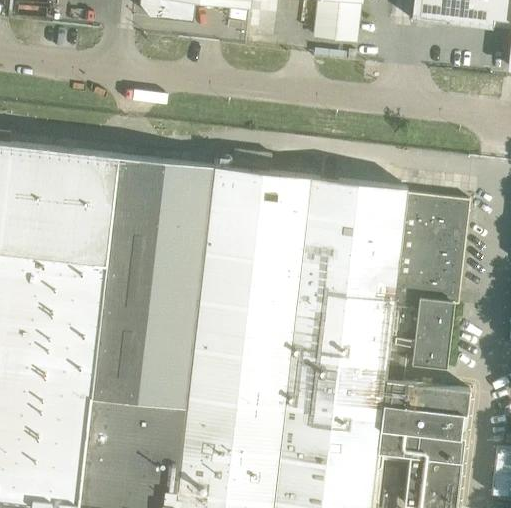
[(140,0),(140,6),(151,19),(193,24),(196,5),(249,11),(250,0),(140,0)]
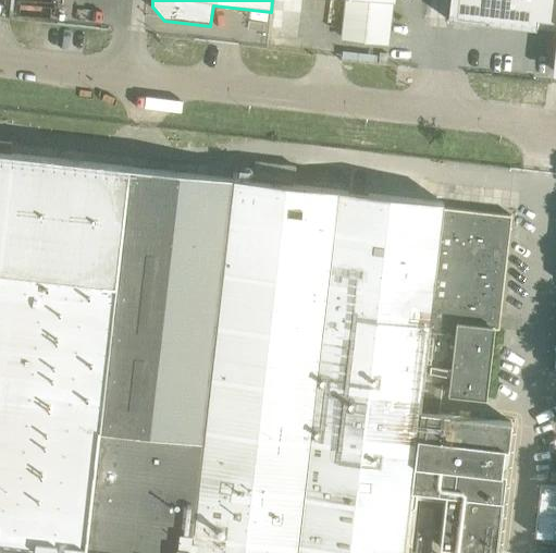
[(338,0),(347,1),(343,41),(387,47),(392,5),(394,7),(394,0),(338,0)]
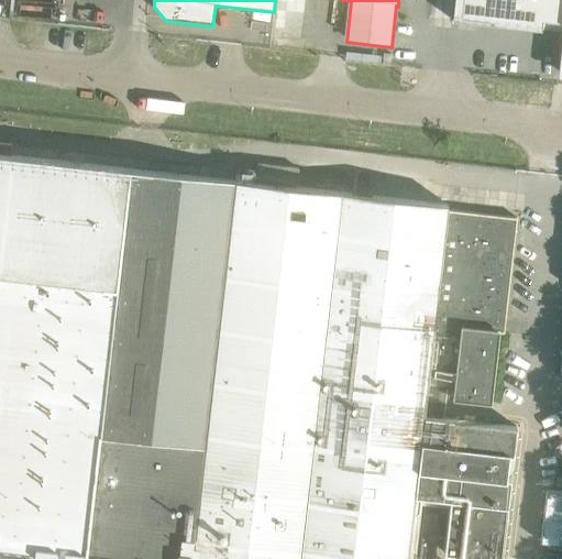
[(561,0),(454,0),(452,24),(541,34),(542,25),(561,28),(561,0)]
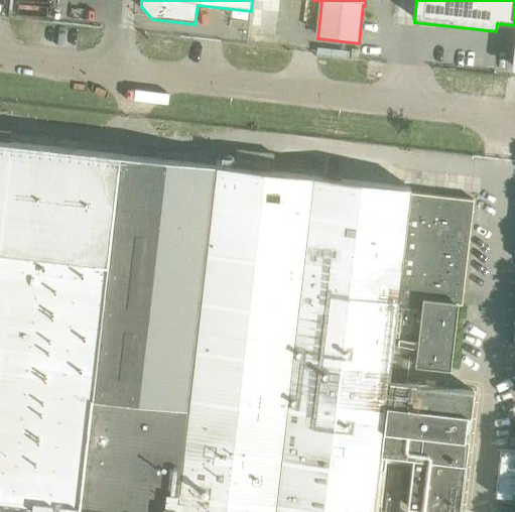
[(374,511),(380,459),(413,462),(408,510),(418,511),(460,511),(465,468),(468,442),(464,441),(467,419),(471,419),(473,394),(415,388),(416,378),(411,372),(390,369),(392,358),(416,360),(415,369),(449,373),(459,297),(464,297),(474,204),(410,197),(410,193),(360,186),(362,168),(325,164),(323,182),(229,171),(229,166),(217,164),(216,170),(11,147),(12,137),(0,135),(0,511),(374,511)]
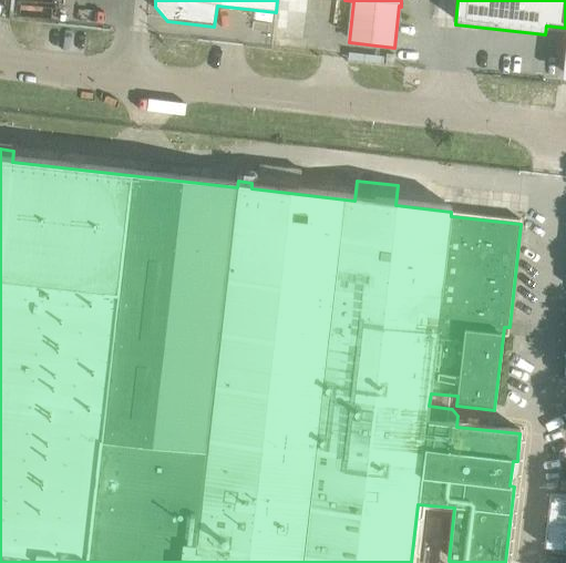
[(257,184),(299,190),(301,170),(259,165),(257,184)]
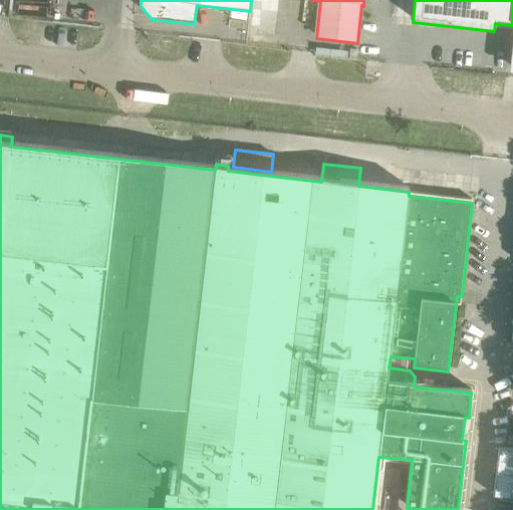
[(386,486),(399,488),(401,473),(388,472),(386,486)]
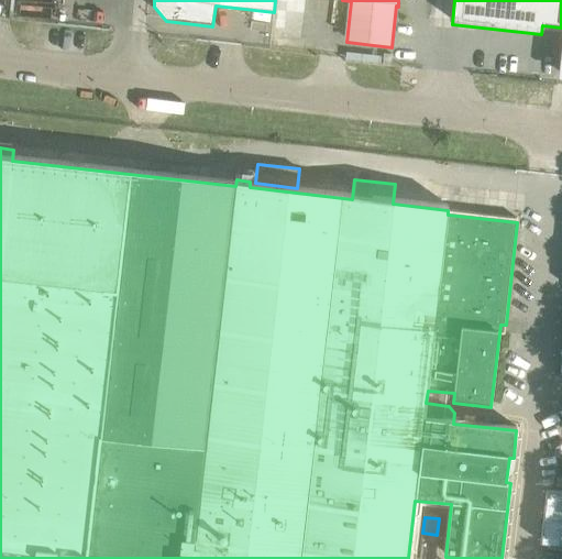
[(436,558),(439,536),(422,534),(419,558),(436,558)]
